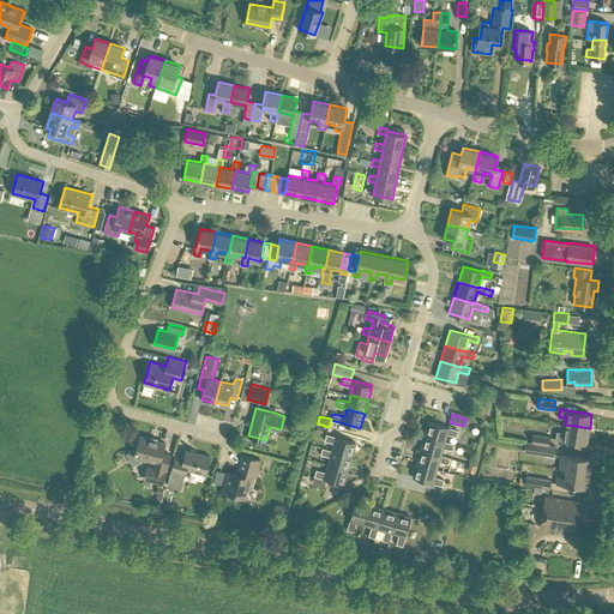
[(426,434),(446,440),(447,433),(457,435),(459,429),(429,421),(426,434)]
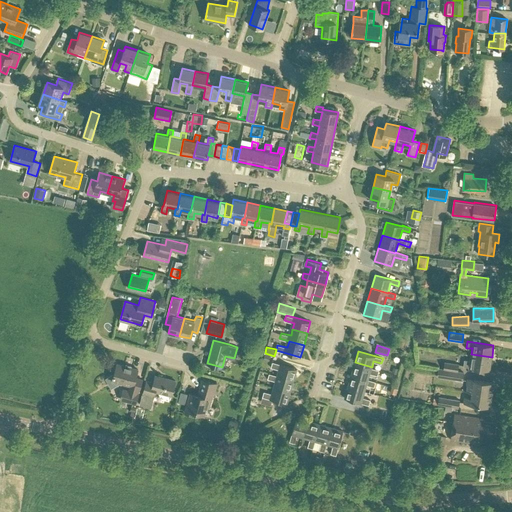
[(490,369),(492,357),(471,354),(470,359),(464,358),(463,365),(490,369)]
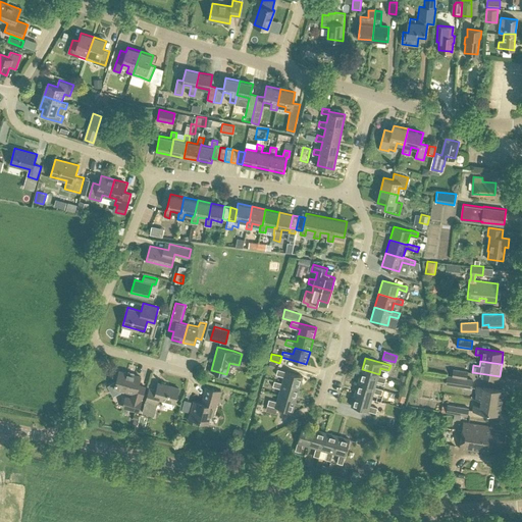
[(284,382),(300,387),(303,375),(278,368),(276,374),(286,376),(284,382)]
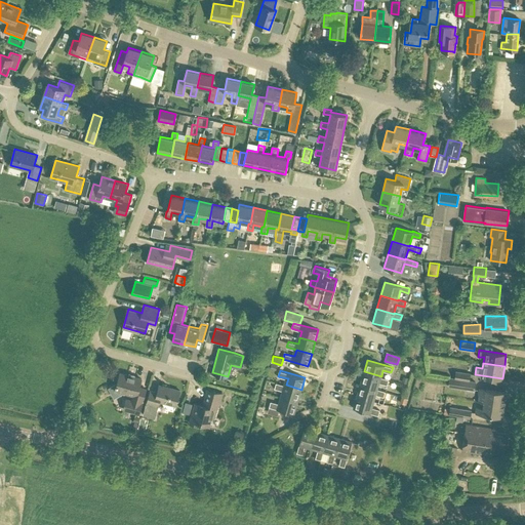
[(390,378),(381,376),(364,371),(360,384),(377,389),(379,381),(388,385),(390,378)]
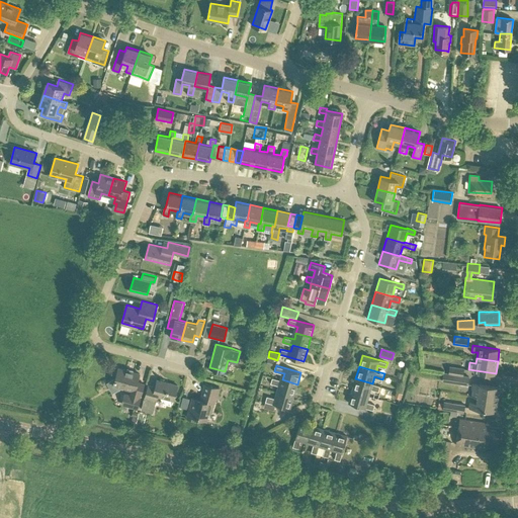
[(448,372),(463,375),(464,368),(449,366),(448,372)]
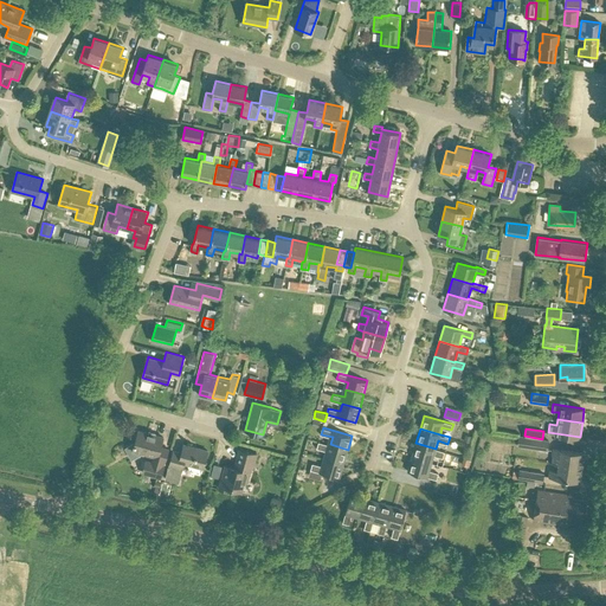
[(149,432),(139,430),(135,442),(127,447),(133,457),(142,451),(155,455),(154,462),(146,459),(142,474),(161,478),(165,464),(169,449),(161,446),(163,436),(155,433),(155,432),(149,431),(149,432)]
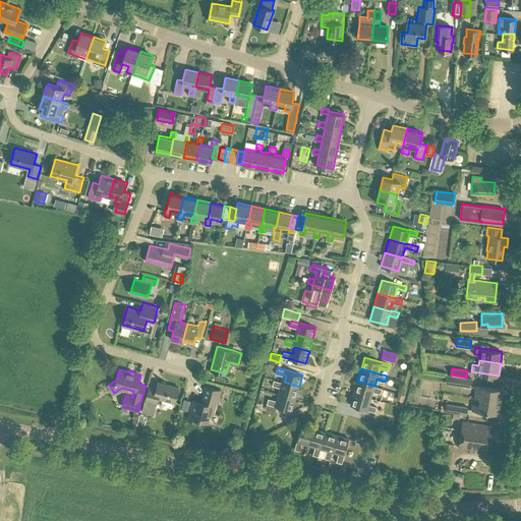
[(466,378),(451,374),(446,374),(445,384),(471,387),(472,379),(466,378)]
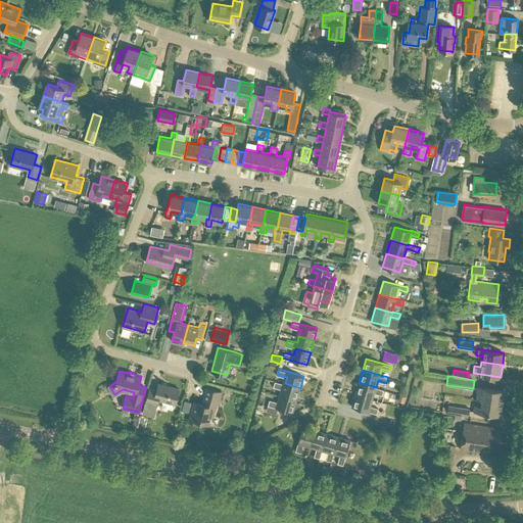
[(281,395),(297,400),(300,388),(285,383),(275,381),(274,386),(283,389),(281,395)]
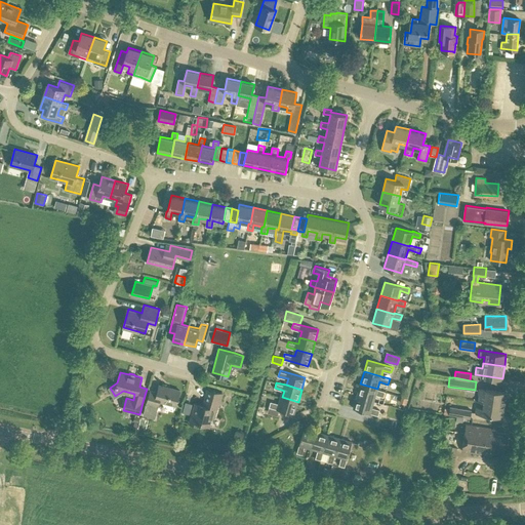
[(176,405),(180,390),(159,384),(157,392),(151,390),(144,414),(155,417),(160,400),(176,405)]
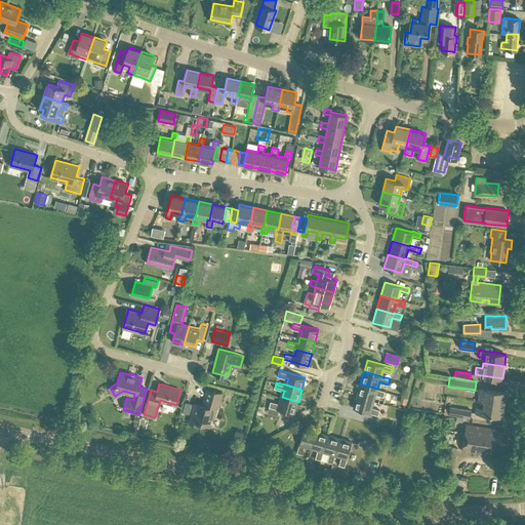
[(357,396),(374,401),(376,394),(384,396),(386,391),(377,389),(360,384),(357,396)]
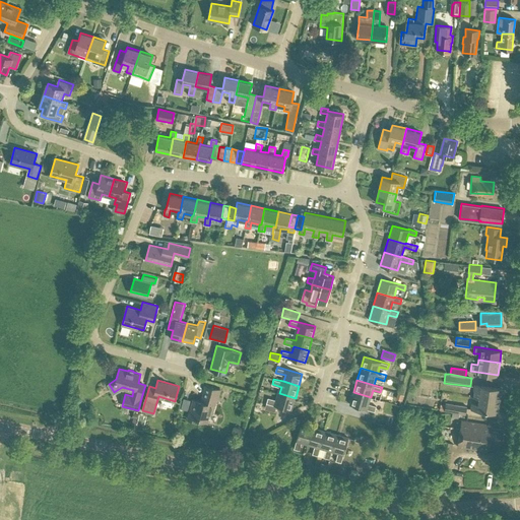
[(473,396),(500,400),(502,388),(481,385),(475,384),(473,396)]
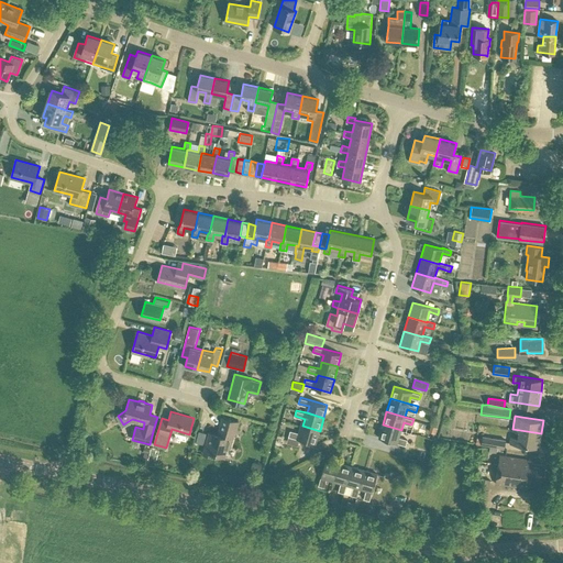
[(236,432),(240,421),(223,417),(218,433),(210,431),(203,453),(214,456),(216,453),(225,455),(228,445),(231,446),(234,432),(236,432)]
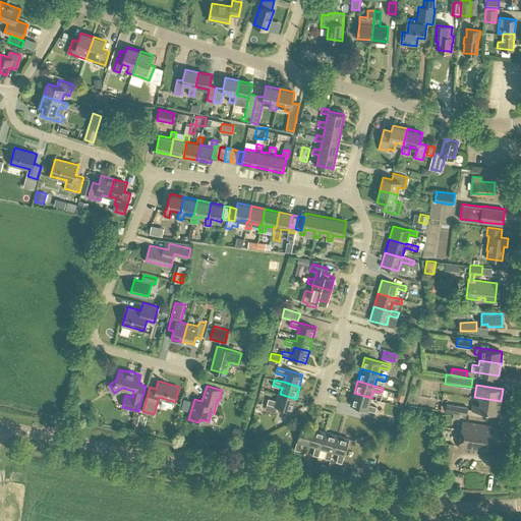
[(369,404),(371,398),(354,393),(351,404),(375,411),(378,406),(369,404)]
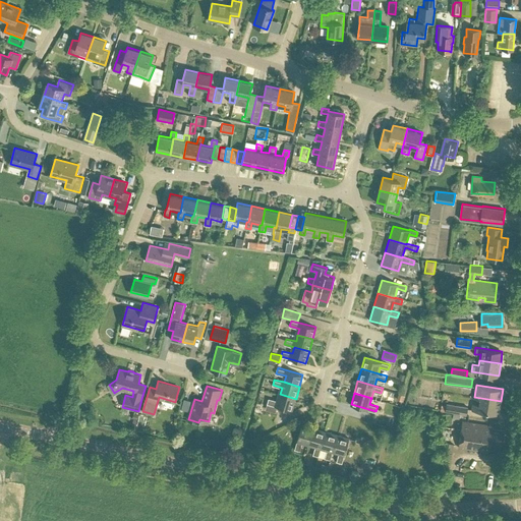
[(292,410),(296,399),(280,394),(279,400),(269,398),(267,403),(292,410)]
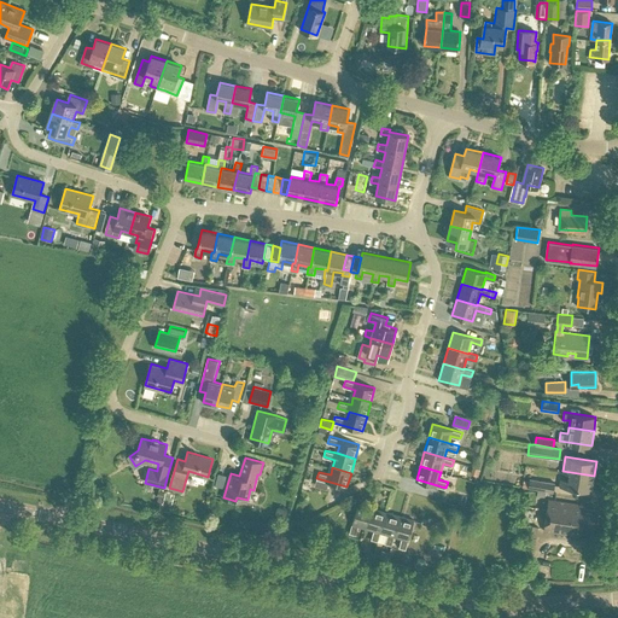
[(592,490),(594,476),(563,471),(570,473),(569,479),(561,478),(560,484),(569,485),(569,487),(592,490)]
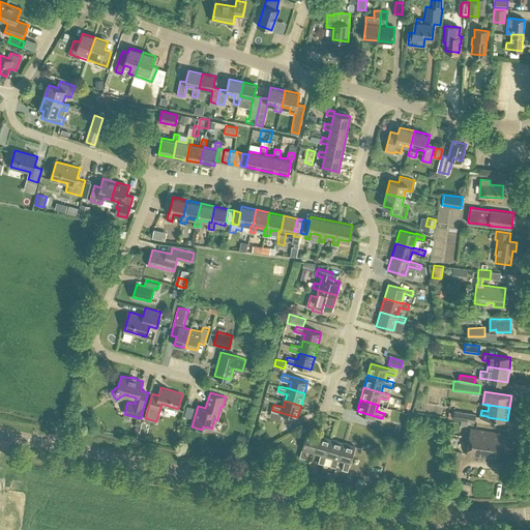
[(308,418),(322,415),(321,409),(307,412),(308,418)]
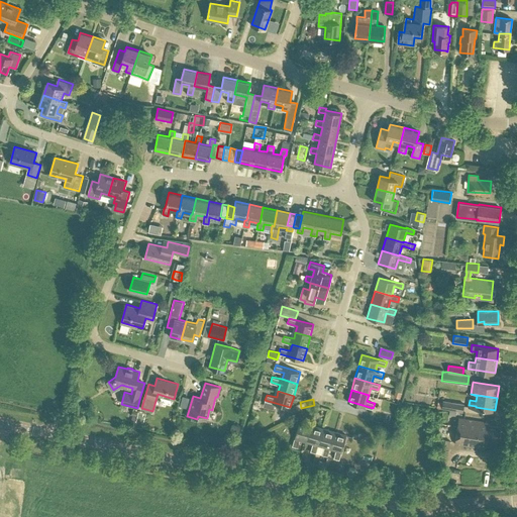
[(463,411),(464,404),(442,400),(441,408),(463,411)]
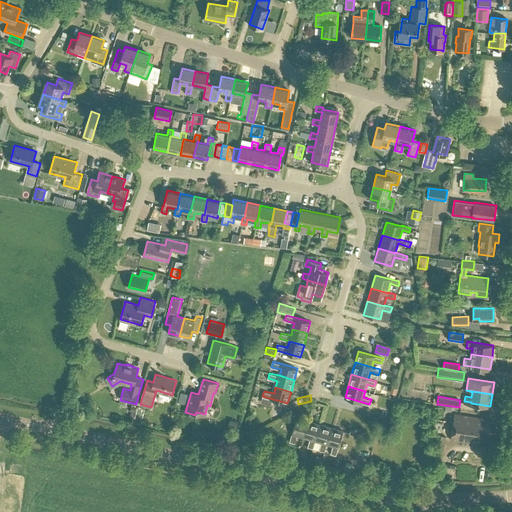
[(137,407),(135,416),(142,418),(144,412),(141,411),(142,409),(137,407)]
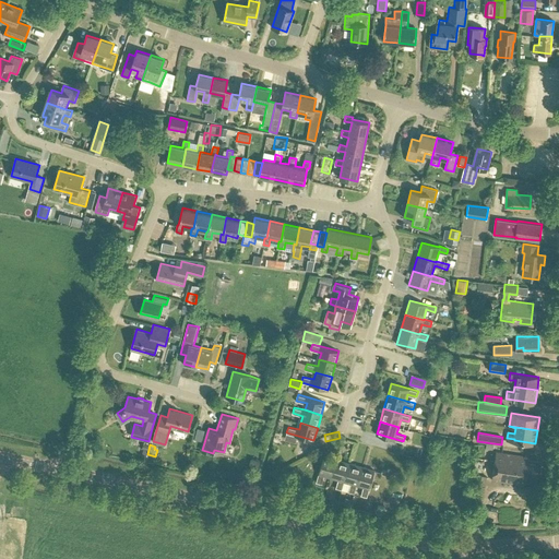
[(307,460),(319,454),(314,444),(302,450),(307,460)]
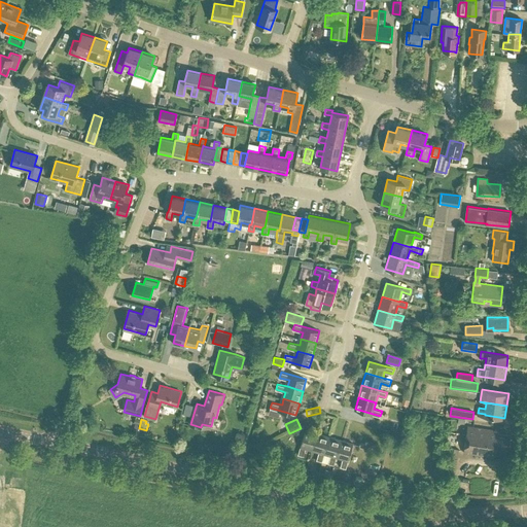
[(507,450),(511,433),(499,432),(500,430),(467,425),(466,435),(470,435),(470,438),(479,440),(488,442),(488,445),(490,445),(490,448),(496,449),(507,450)]
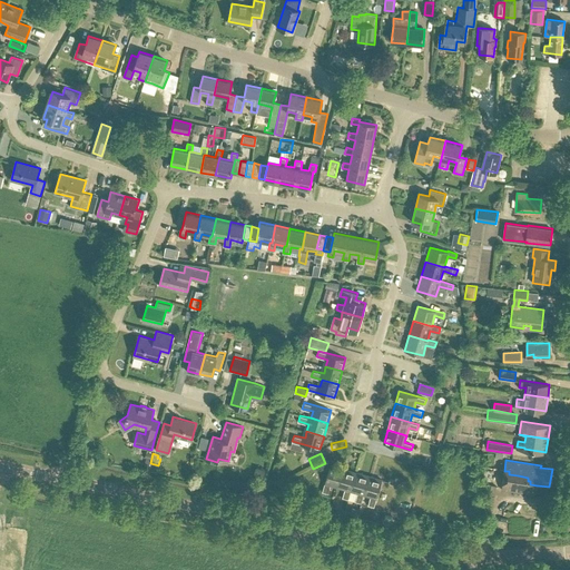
[(337,487),(343,468),(331,463),(323,491),(328,493),(331,484),(337,487)]
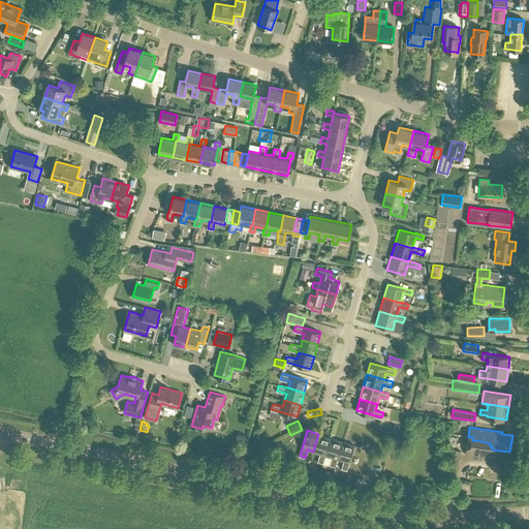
[(318,434),(313,452),(320,454),(318,461),(323,463),(325,455),(331,437),(318,434)]
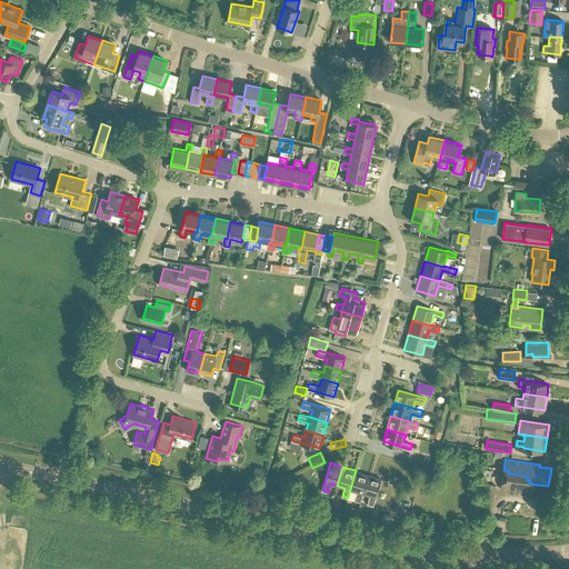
[(363,493),(369,475),(356,470),(350,489),(357,491),(355,500),(361,501),(363,493)]
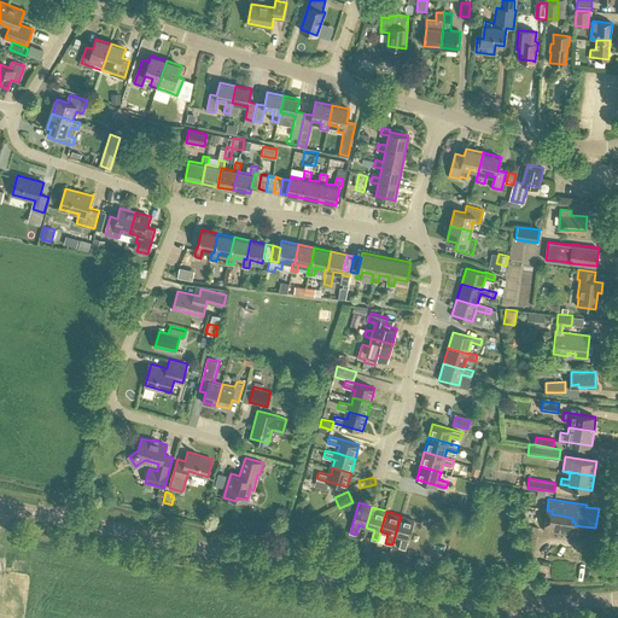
[(559,531),(561,516),(552,514),(552,511),(547,511),(543,529),(559,531)]
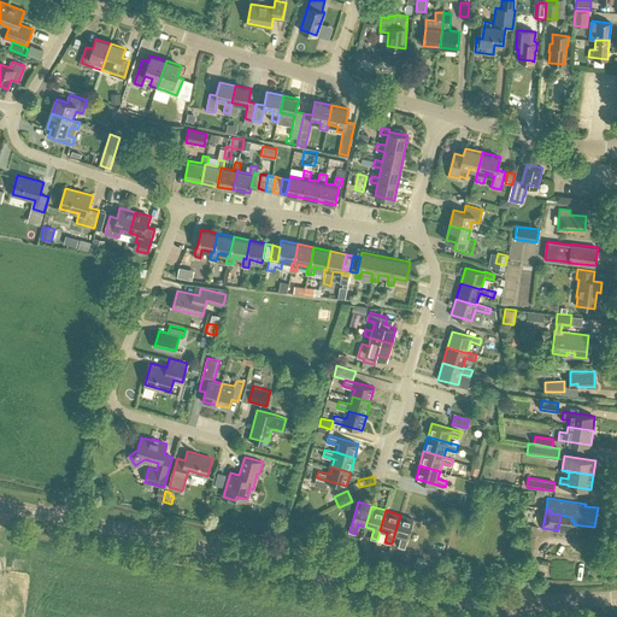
[(400,515),(394,535),(401,536),(398,546),(405,548),(413,518),(400,515)]
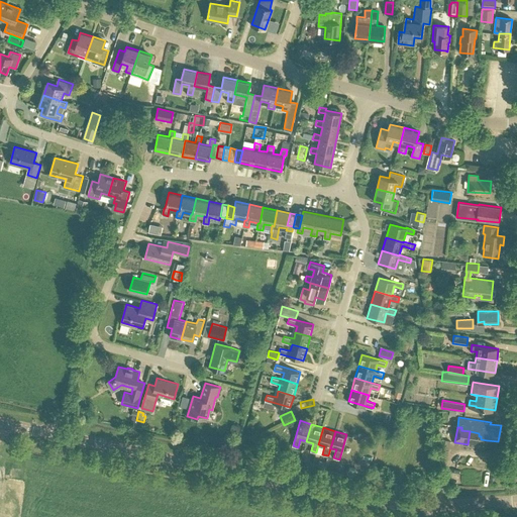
[(486,447),(487,440),(481,439),(481,436),(479,436),(479,433),(470,431),(468,444),(486,447)]
